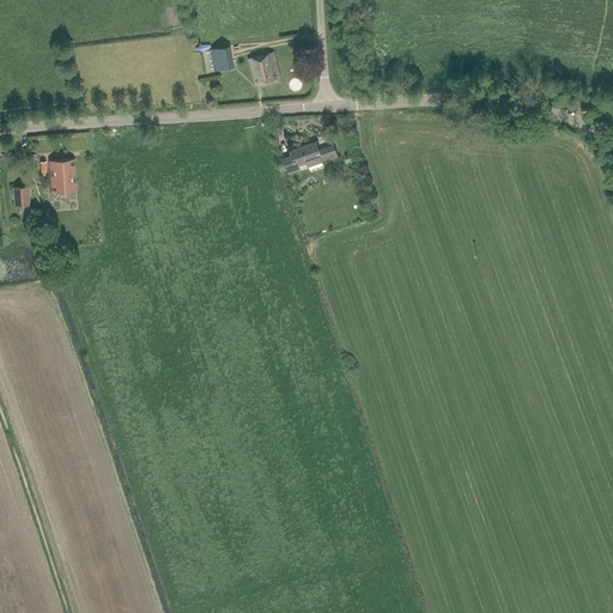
[(214,71),(232,67),(229,46),(211,49),(214,71)]
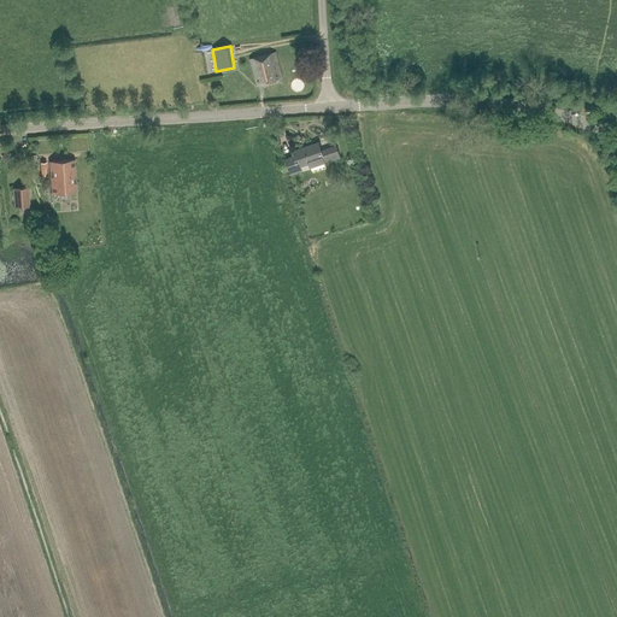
[(258,84),(282,78),(275,53),(251,59),(258,84)]
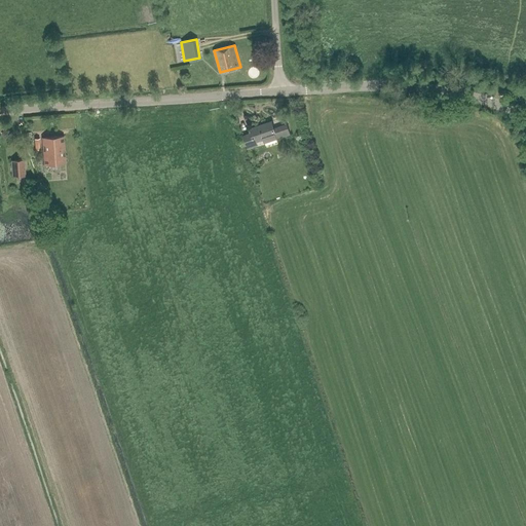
[(255,142),(263,139),(264,143),(290,135),(287,125),(273,129),(271,122),(251,129),(252,134),(245,137),(249,148),(256,146),(255,142)]
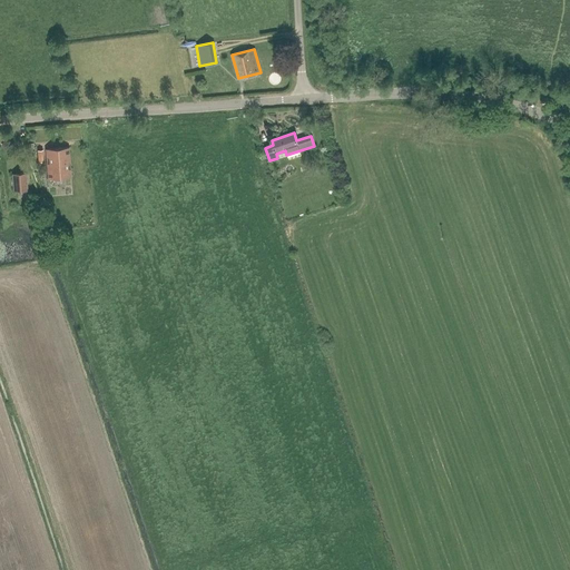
[(48,179),(71,177),(69,148),(46,149),(48,179)]
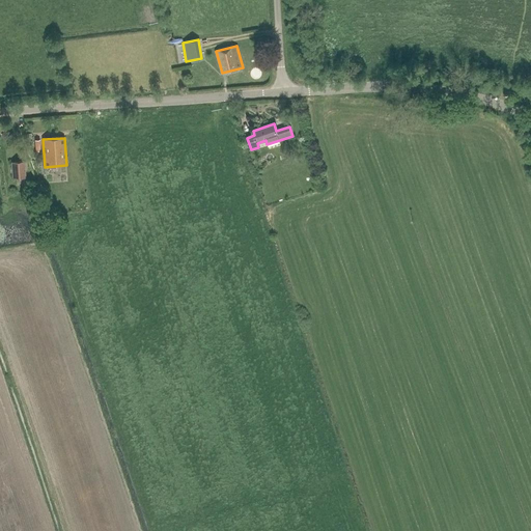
[(24,161),(11,162),(12,178),(25,178),(24,161)]
